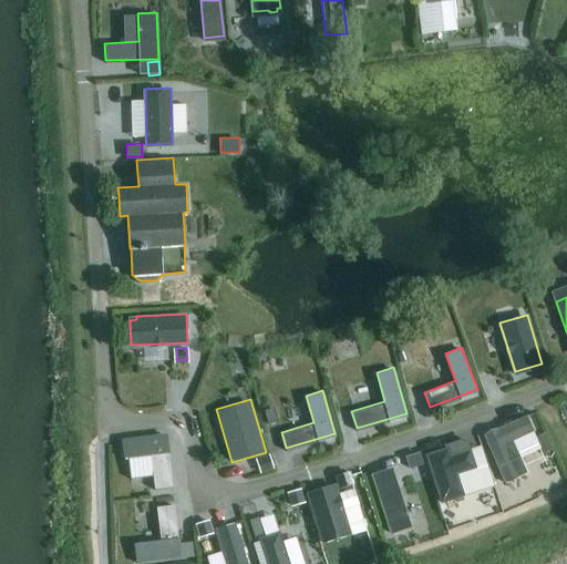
[(268,422),(277,420),(274,406),(264,409),(268,422)]
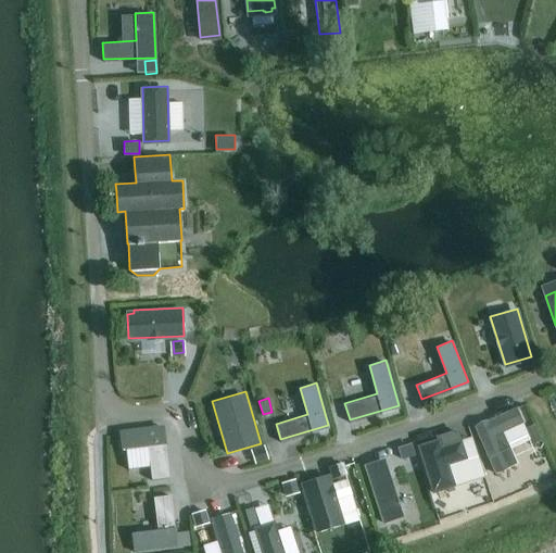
[(494,472),(516,462),(503,430),(523,422),(516,405),(474,425),(494,472)]
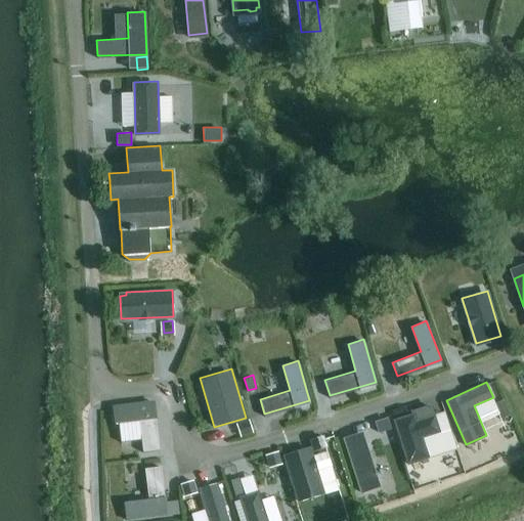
[(503,398),(494,402),(500,417),(510,413),(503,398)]
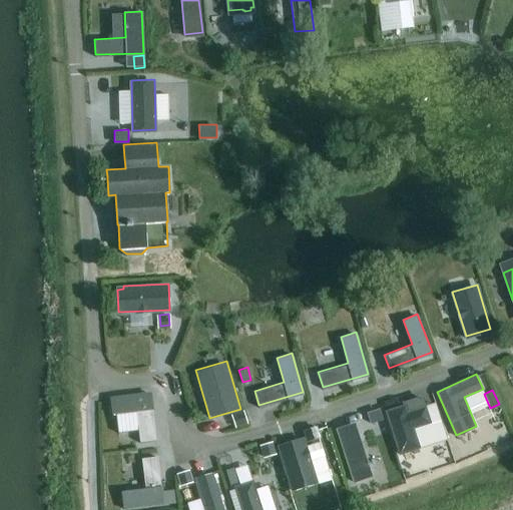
[(155,439),(150,391),(110,395),(111,413),(137,411),(140,440),(155,439)]
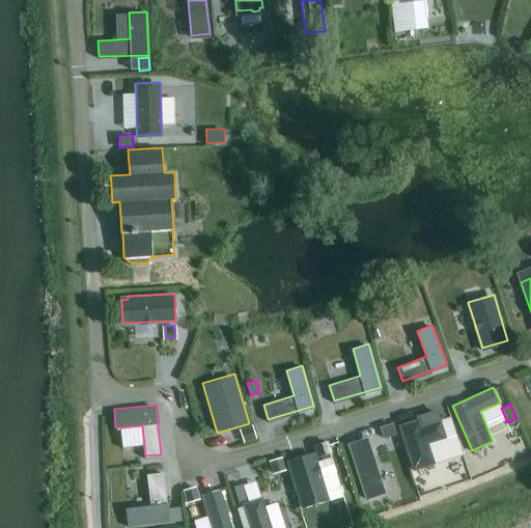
[(398,424),(413,470),(435,463),(428,443),(456,434),(450,416),(422,424),(420,417),(398,424)]
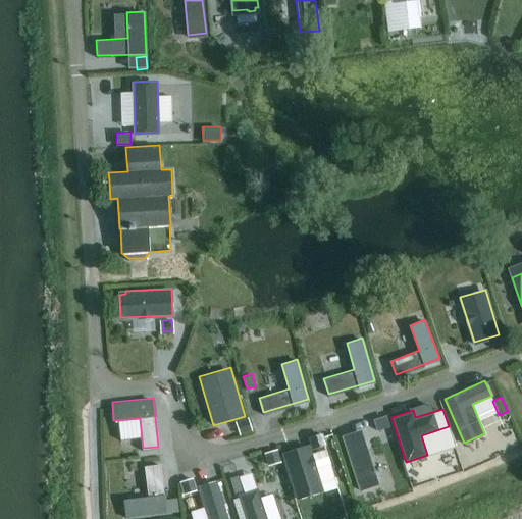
[(385,415),(373,419),(377,429),(388,425),(385,415)]
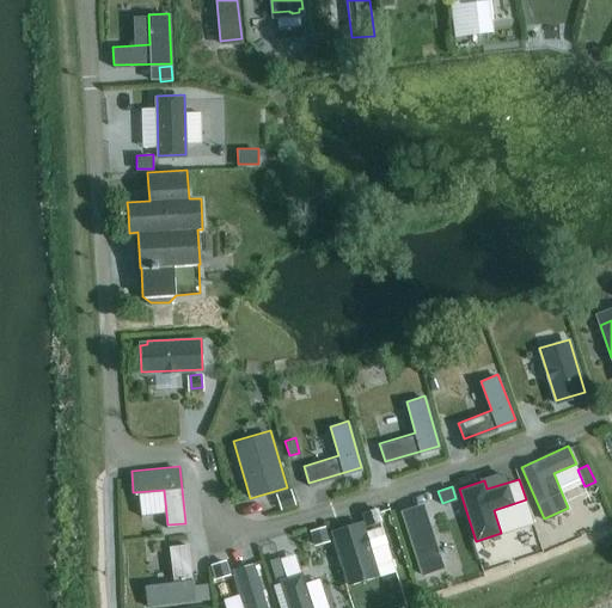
[(289,489),(276,492),(281,508),(294,503),(289,489)]
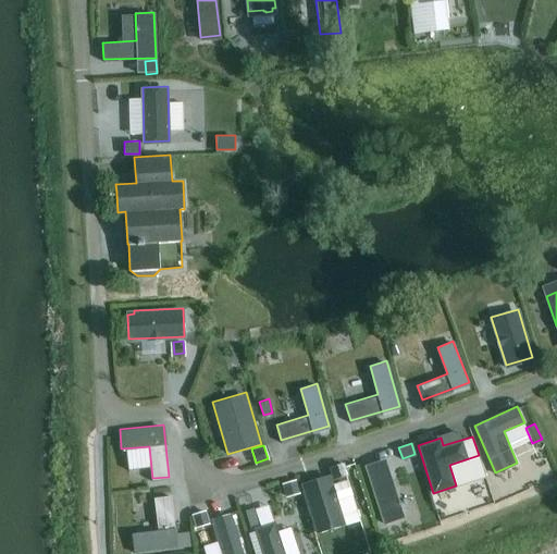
[(385,458),(364,465),(383,522),(404,516),(385,458)]
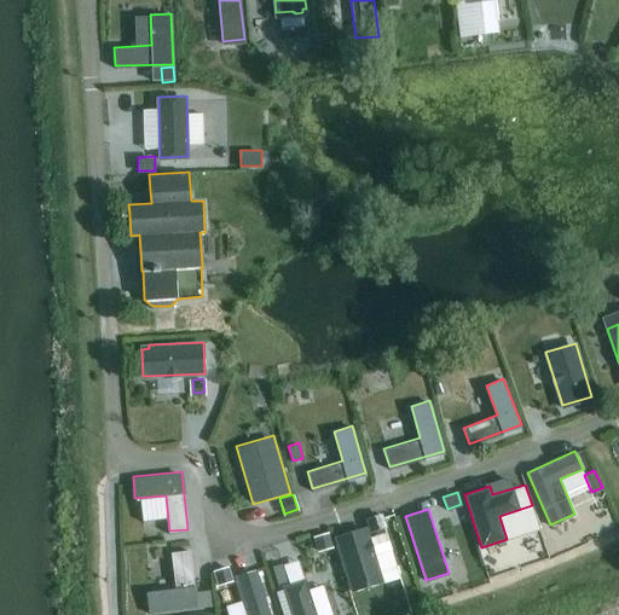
[(382,512),(365,517),(370,531),(386,526),(382,512)]
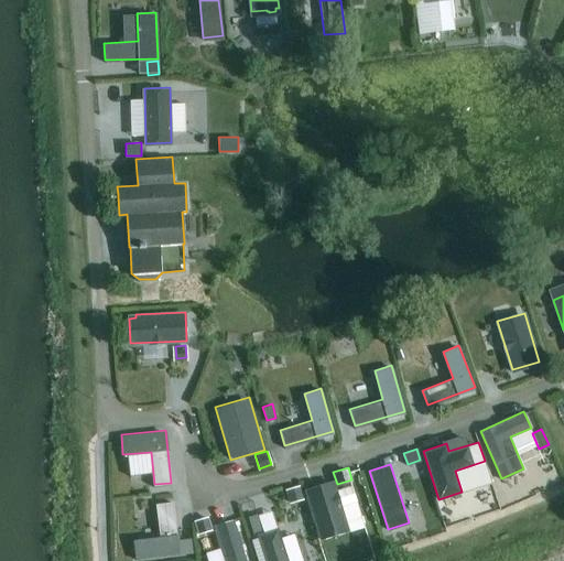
[(349,530),(334,479),(304,489),(320,539),(349,530)]
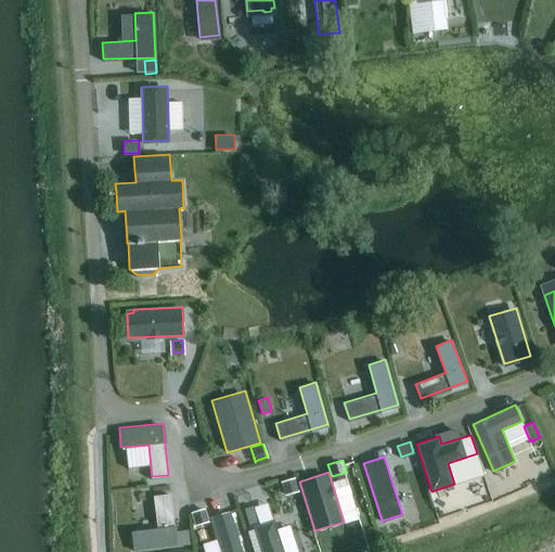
[(294,476),(281,480),(285,493),(298,489),(294,476)]
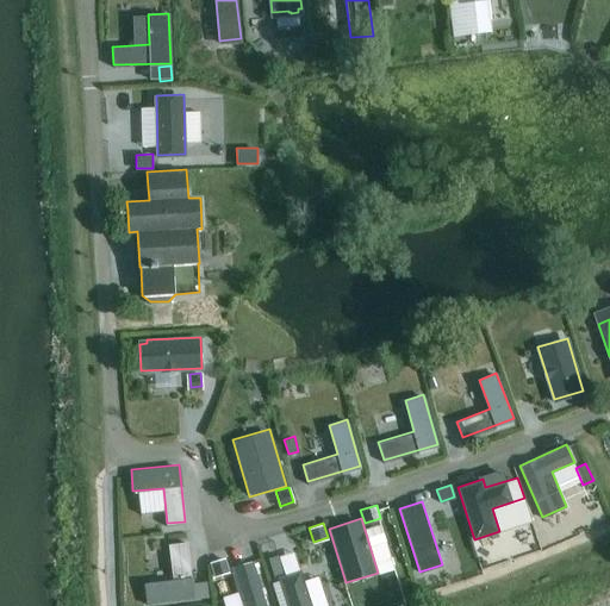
[(187,542),(169,543),(173,580),(144,583),(147,604),(194,598),(192,582),(187,542)]
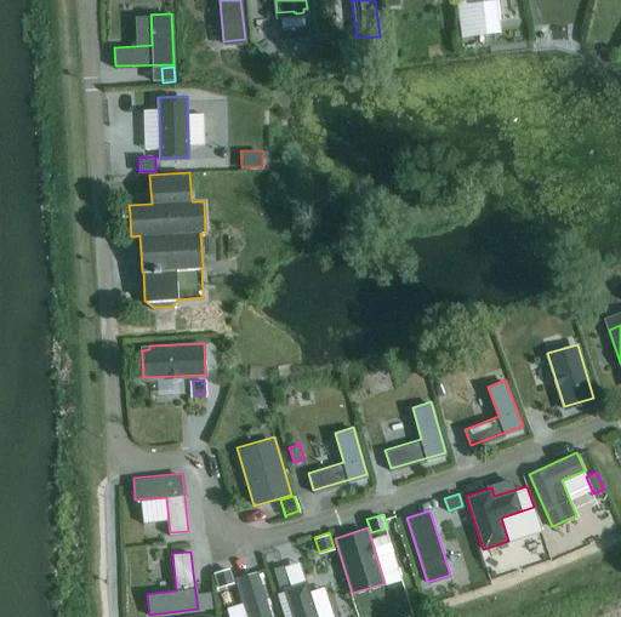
[(283,564),(273,566),(279,586),(289,583),(283,564)]
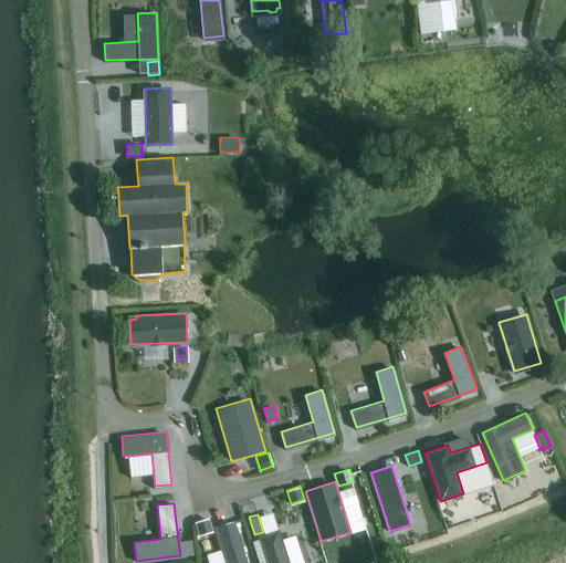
[(199,532),(211,529),(208,518),(196,521),(199,532)]
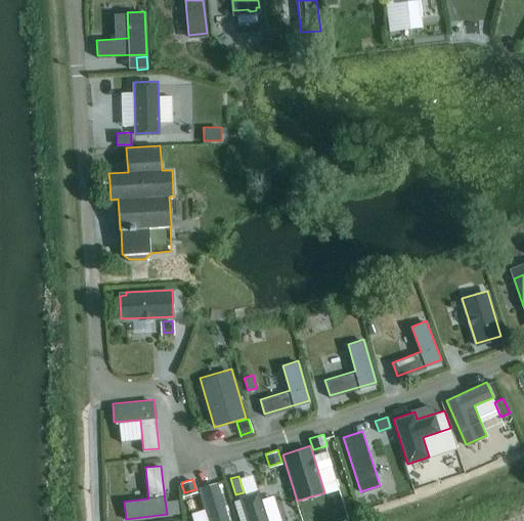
[(227,520),(216,482),(200,487),(210,520),(227,520)]
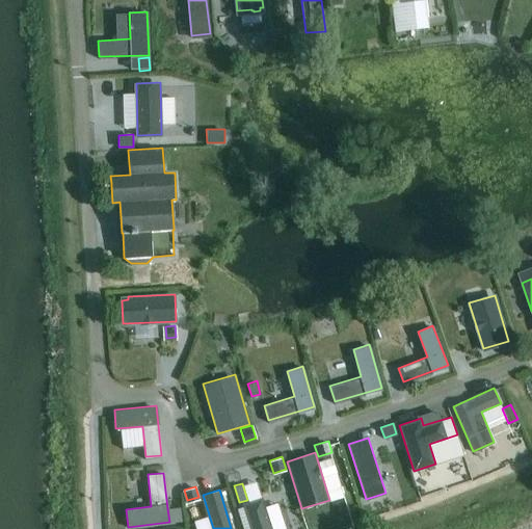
[(272,528),(262,496),(242,502),(250,528),(272,528)]
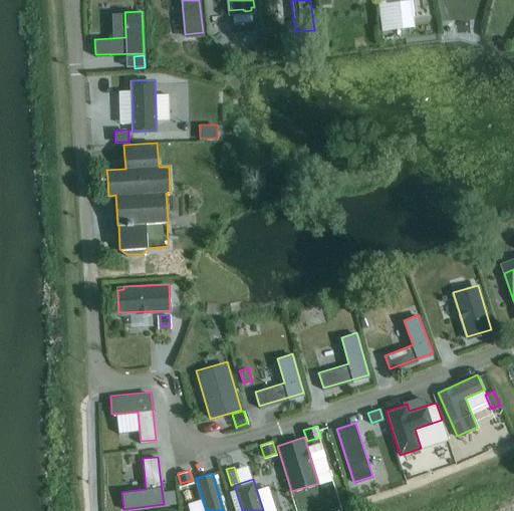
[(175,503),(173,490),(162,491),(164,504),(175,503)]
